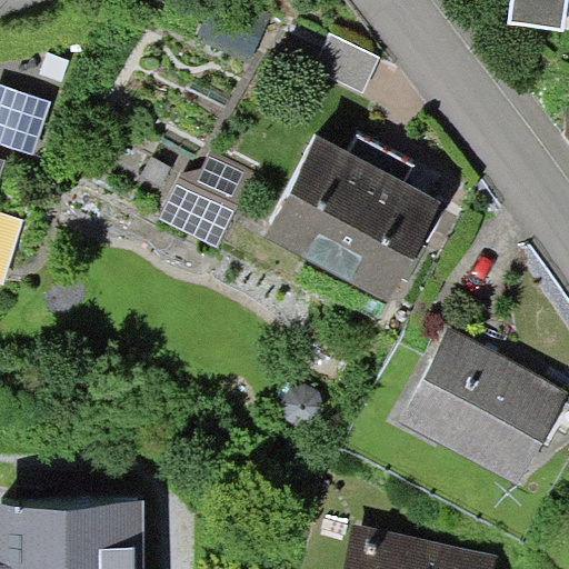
[(568,0),(512,0),(509,23),(562,31),(566,0),(568,0)]
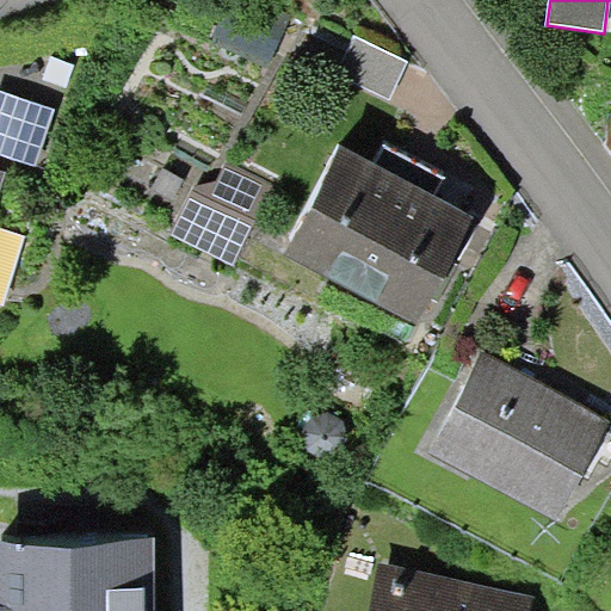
[(0,153),(37,166),(56,107),(0,91),(0,153)]
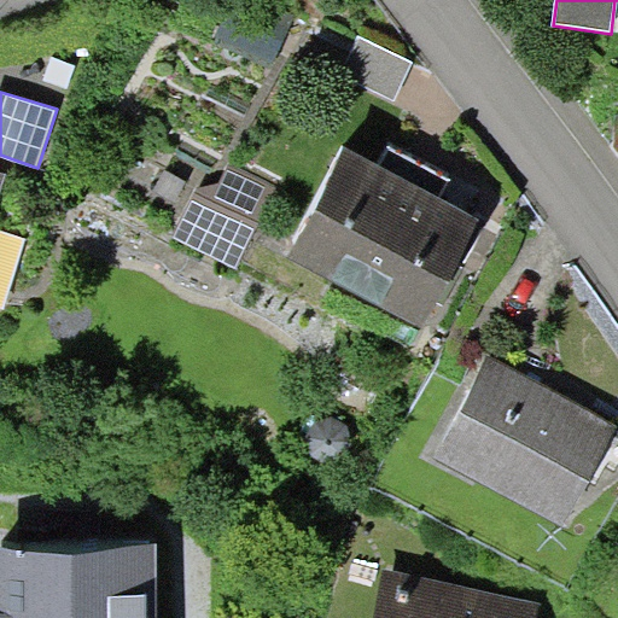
[(380,164),(343,145),(289,257),(424,328),(479,219),(439,198),(380,164)]
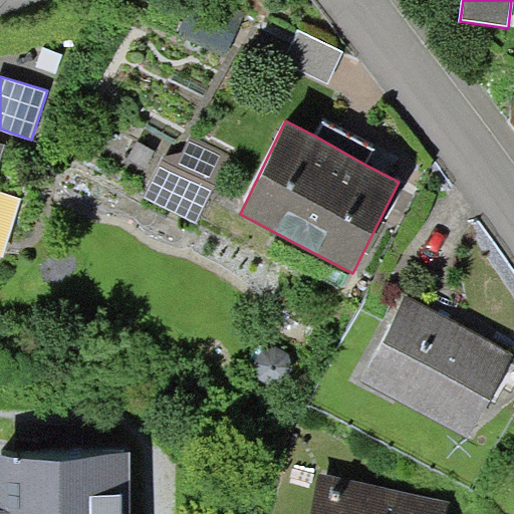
[(316,137),(365,165),(373,150),(324,122),(316,137)]
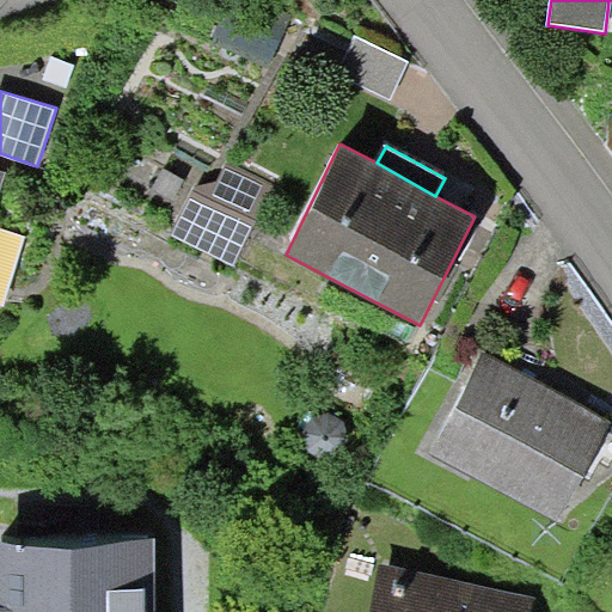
[(255,220),(274,183),(228,161),(218,182),(196,185),(173,234),(234,267),(257,220),(255,220)]
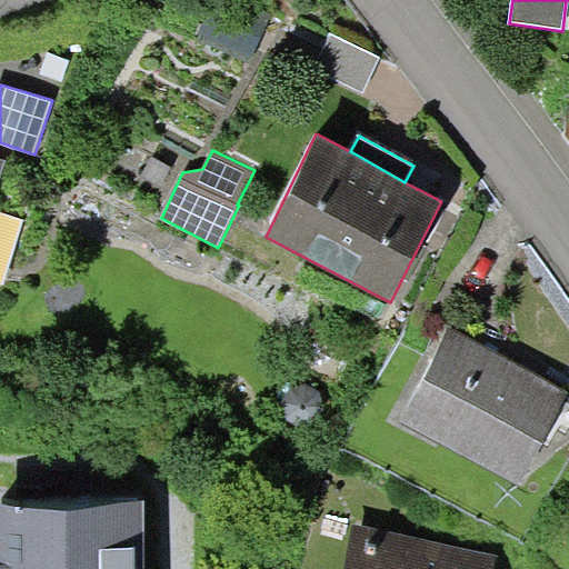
[(162,185),(171,167),(152,156),(142,175),(162,185)]
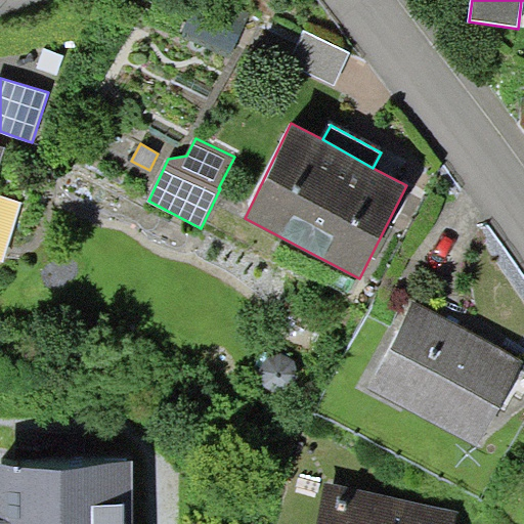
[(523,358),(415,302),(368,389),(480,446),(523,361),(523,358)]
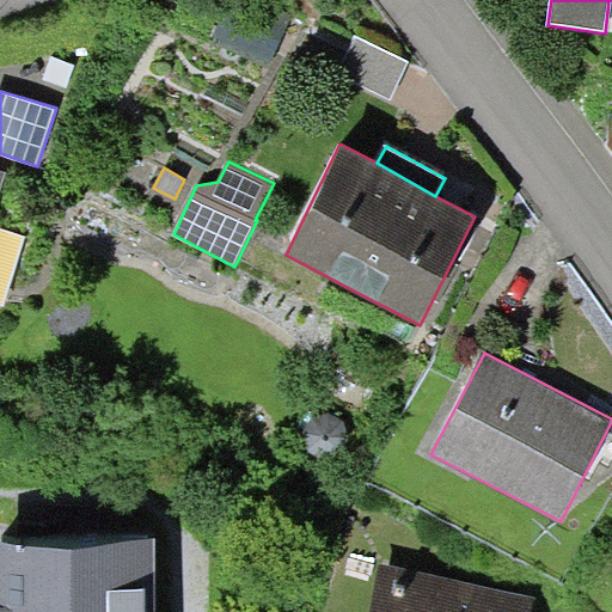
[(0,611),(152,611),(152,539),(0,539),(0,611)]
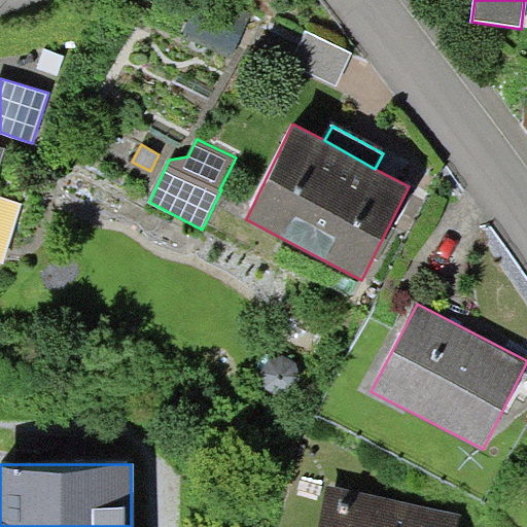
[(328,485),(319,526),(458,526),(461,517),(328,485)]
